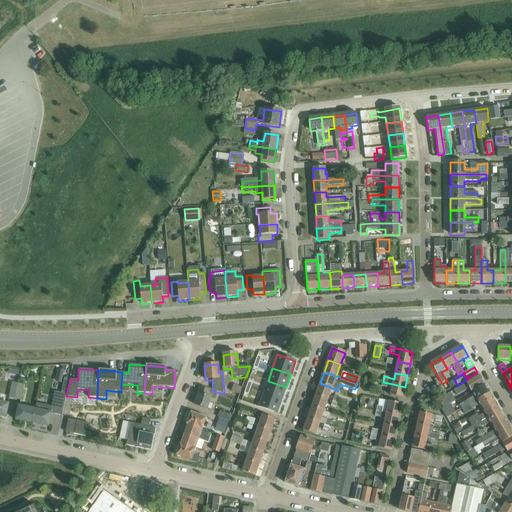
[(468,387),(471,392),(484,385),(479,376),(466,384),(454,391),(457,395),(467,389),(466,389),(468,387)]
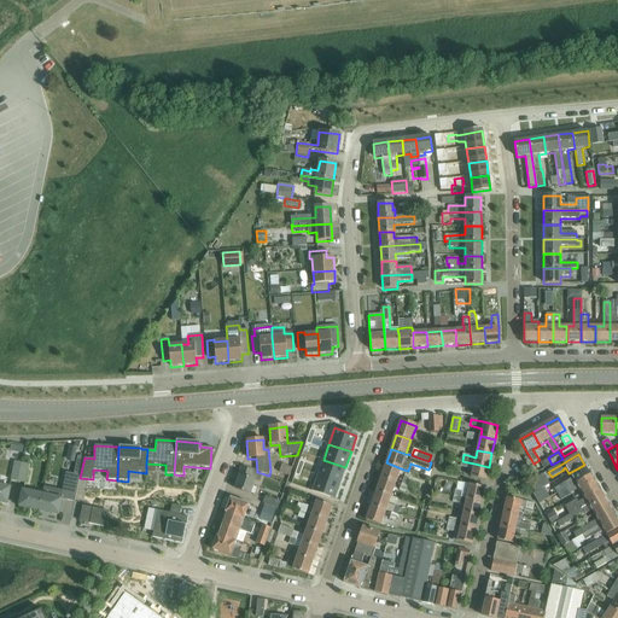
[(64,491),(62,500),(63,500),(74,502),(83,458),(79,456),(75,474),(68,473),(63,490),(63,491),(64,491)]
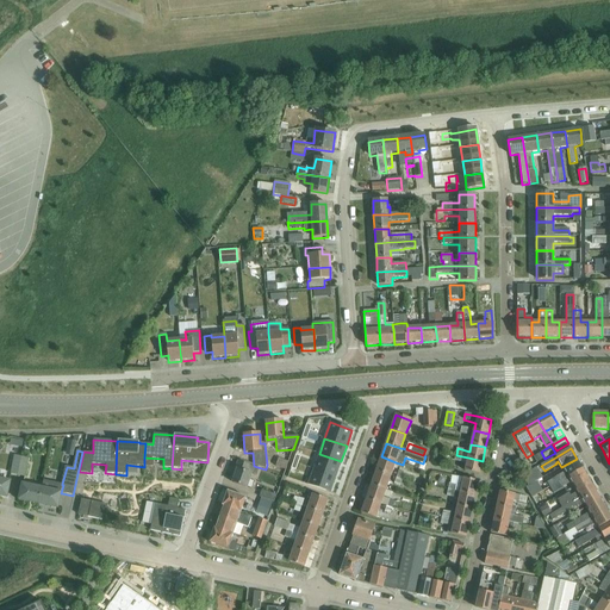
[(319,454),(313,470),(336,477),(341,461),(319,454)]
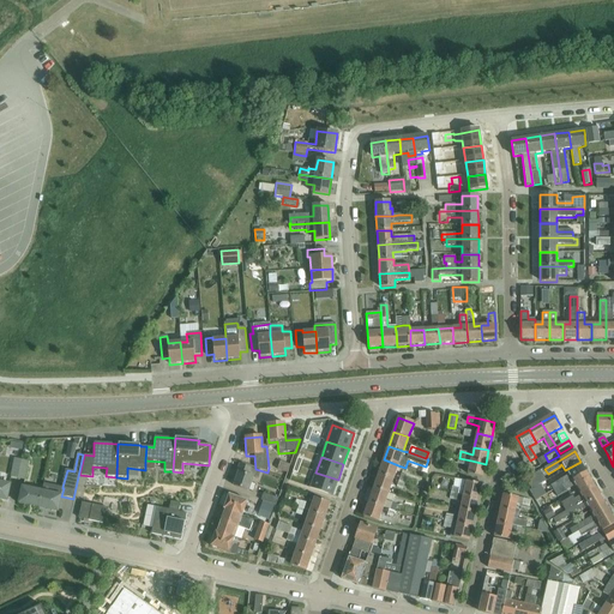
[(537,461),(536,461),(537,462),(540,467),(547,463),(543,457),(537,461)]
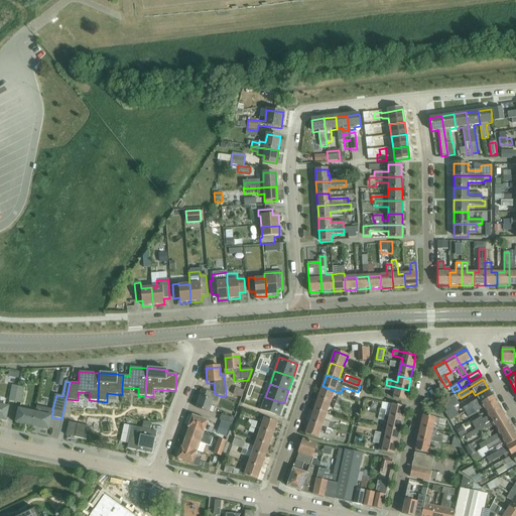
[(386,385),(385,390),(395,392),(393,399),(405,401),(408,390),(396,387),(386,385)]
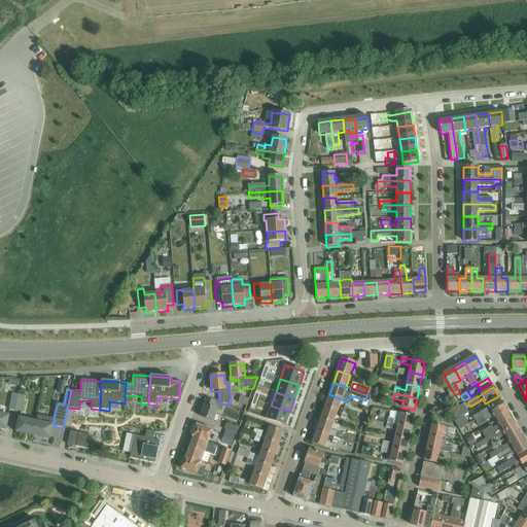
[(9,410),(15,411),(19,395),(12,394),(9,410)]
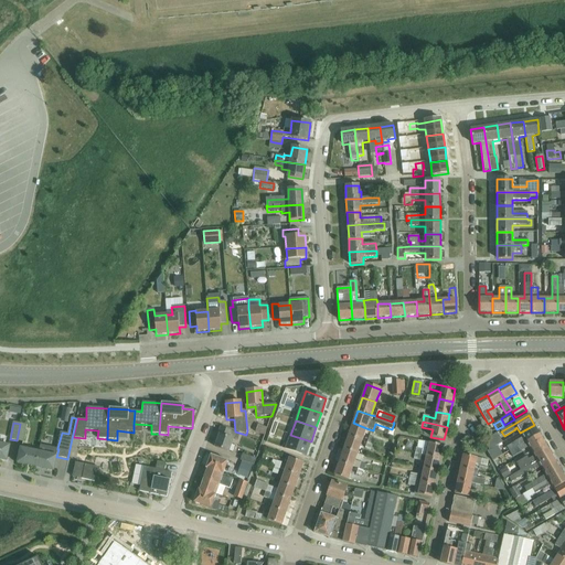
[(353,423),(349,436),(362,441),(366,428),(353,423)]
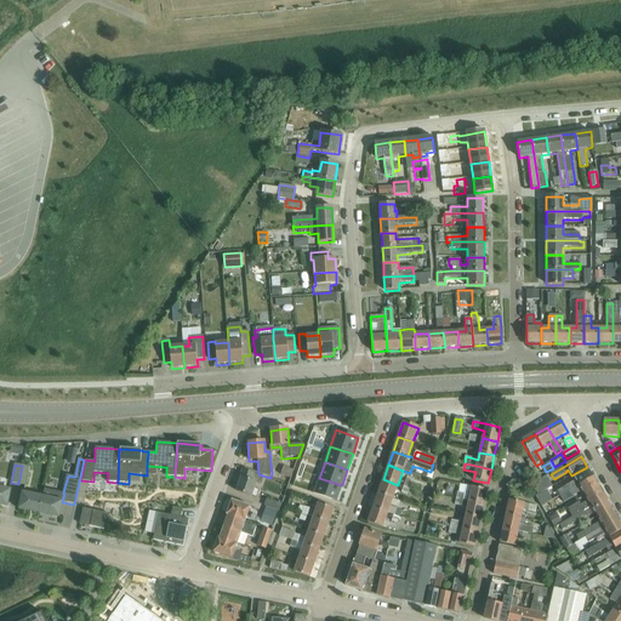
[(22,466),(18,484),(26,485),(30,467),(22,466)]
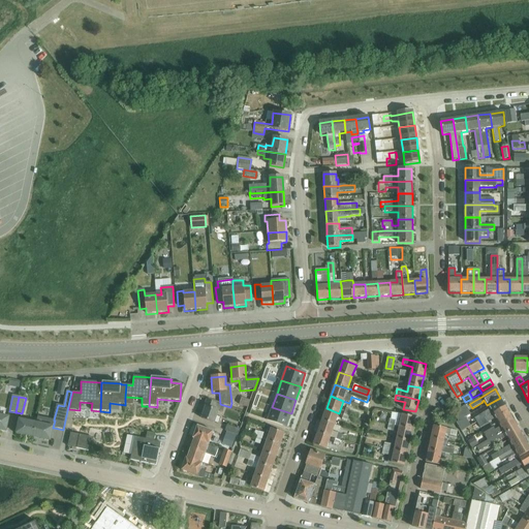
[(250,401),(242,398),(239,405),(247,407),(250,401)]
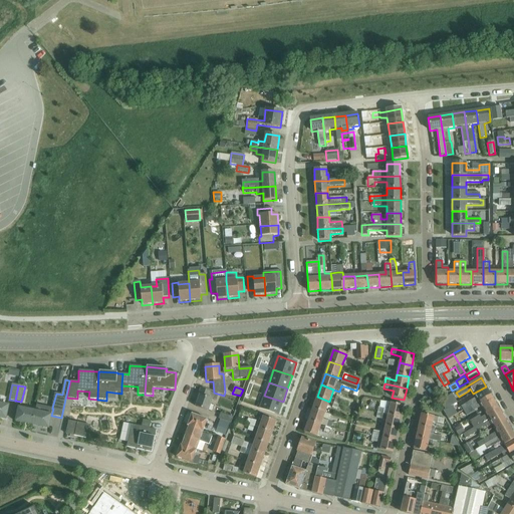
[(465,411),(491,395),(486,387),(473,394),(475,398),(461,407),(463,411),(465,410),(465,411)]
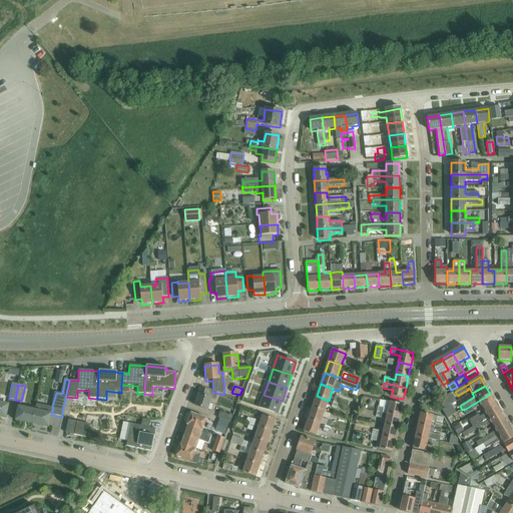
[(214,400),(216,395),(199,388),(197,394),(199,395),(194,406),(207,411),(211,399),(214,400)]
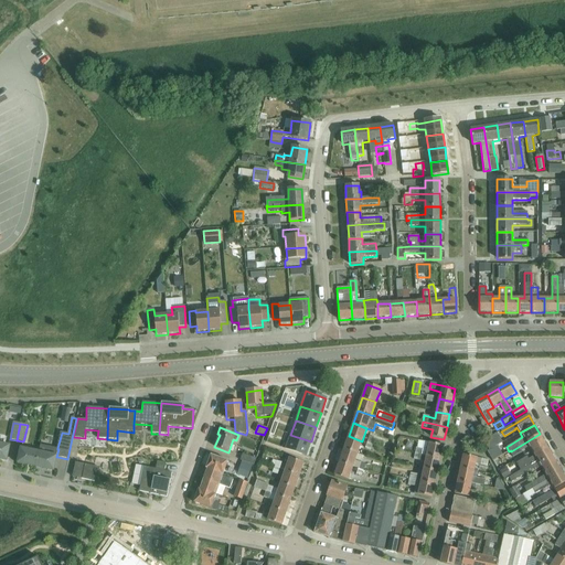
[(489,451),(494,448),(497,446),(502,443),(497,434),(491,437),(486,446),(489,450),(489,451)]
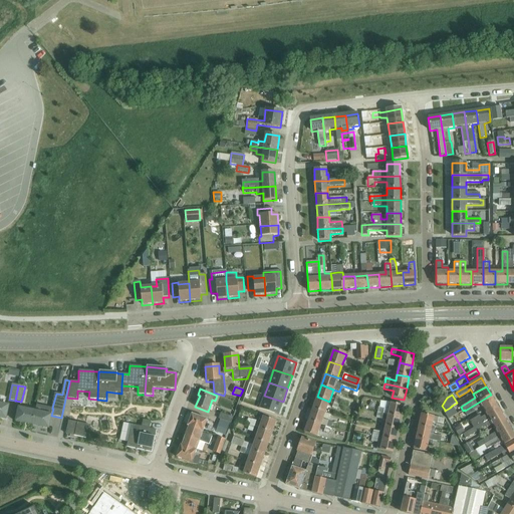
[(465,410),(463,411),(466,416),(473,412),(481,407),(483,412),(496,404),(491,395),(465,411),(465,410)]
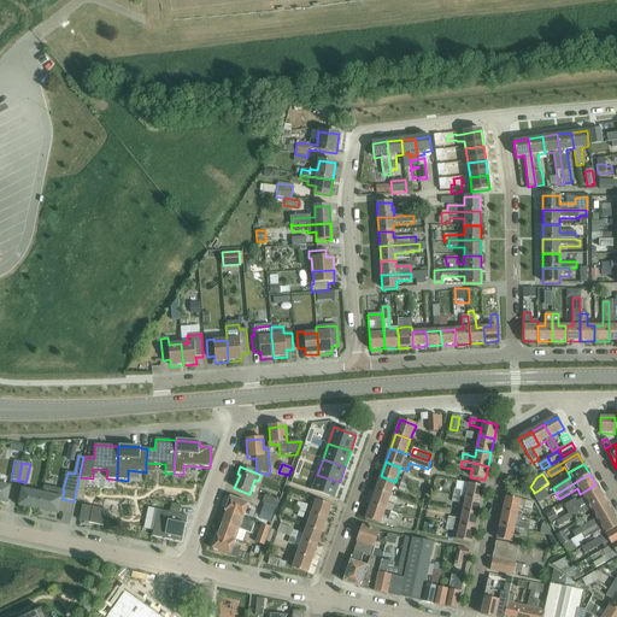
[(317,475),(311,491),(334,499),(340,482),(317,475)]
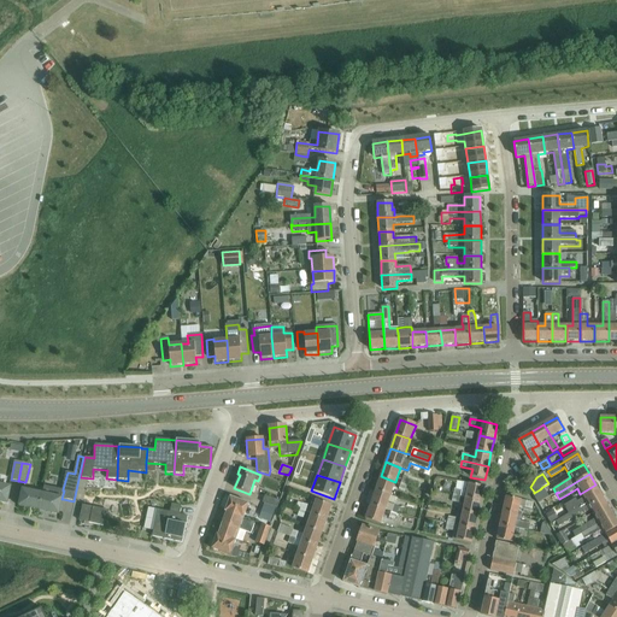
[(0,477),(0,476),(0,500),(7,503),(10,494),(11,487),(0,483),(0,477)]
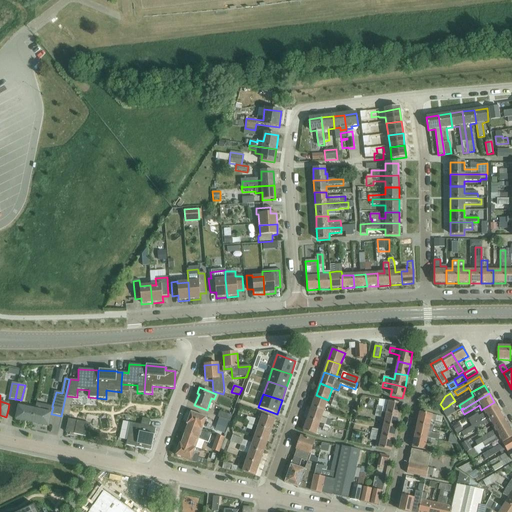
[(316,395),(311,407),(324,411),(328,400),(316,395)]
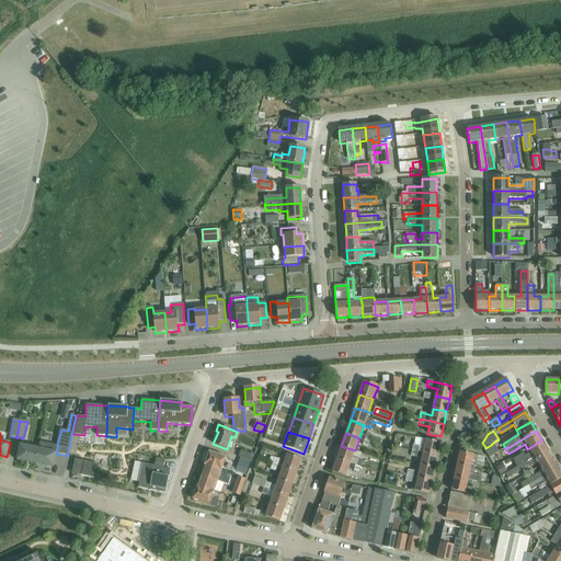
[(426,441),(424,453),(436,456),(439,443),(426,441)]
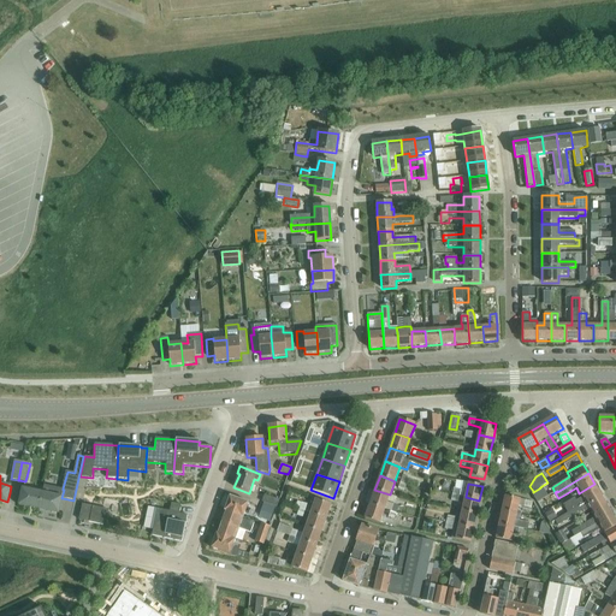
[(600,495),(594,484),(579,493),(582,497),(576,501),(574,498),(563,505),(568,514),(600,495)]
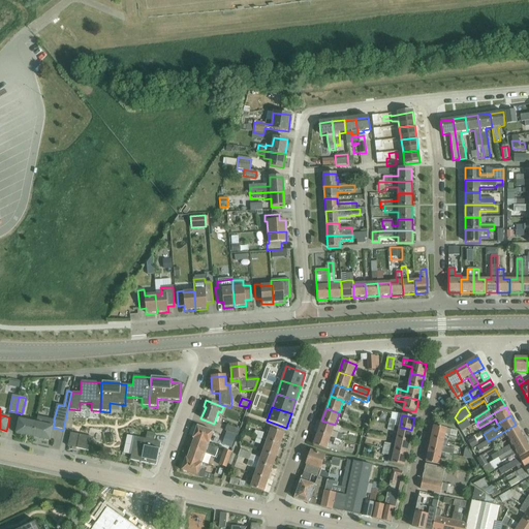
[(54,421),(54,419),(37,416),(36,423),(33,437),(51,440),(54,428),(53,428),(55,421),(54,421)]
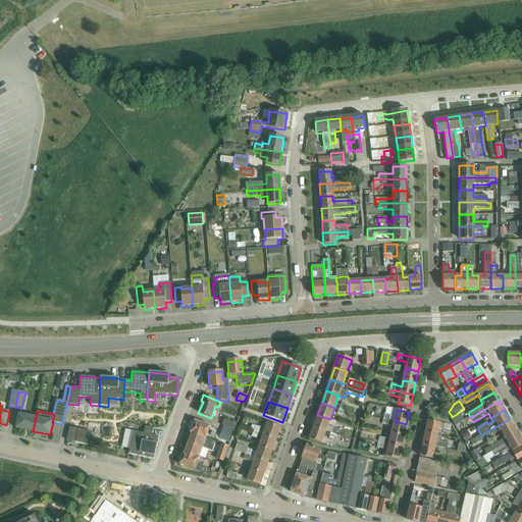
[(459,412),(457,414),(452,417),(452,416),(450,417),(455,426),(464,420),(459,412)]
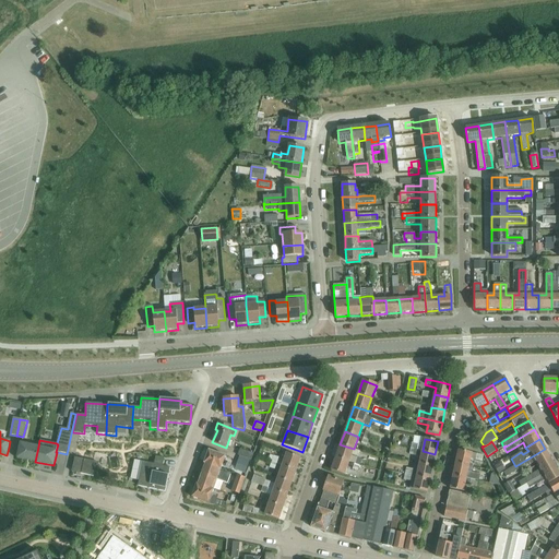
[(18,458),(35,462),(38,447),(21,442),(18,458)]
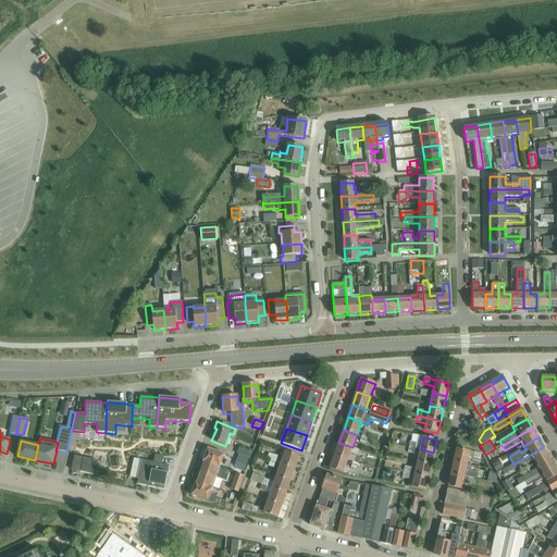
[(338,443),(334,456),(348,460),(353,447),(338,443)]
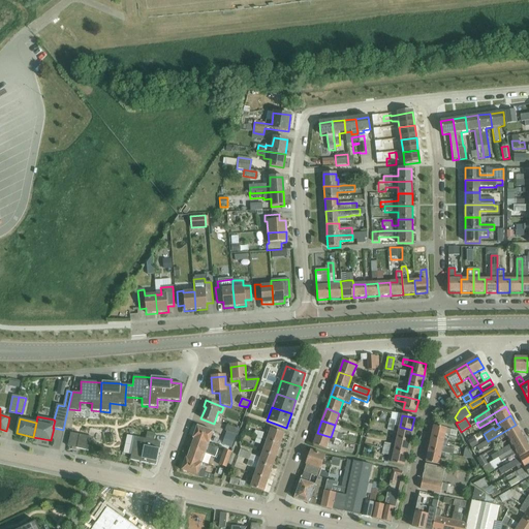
[(500,440),(505,437),(507,441),(521,433),(516,425),(488,441),(476,447),(479,452),(500,439),(500,440)]
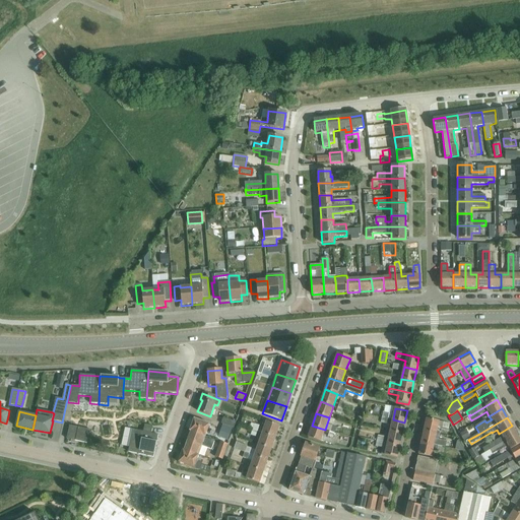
[(189,432),(191,432),(205,437),(209,425),(193,418),(189,432)]
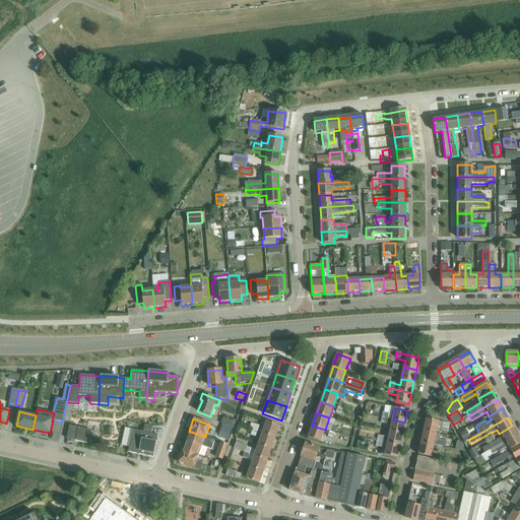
[(223,418),(220,425),(234,429),(236,423),(223,418)]
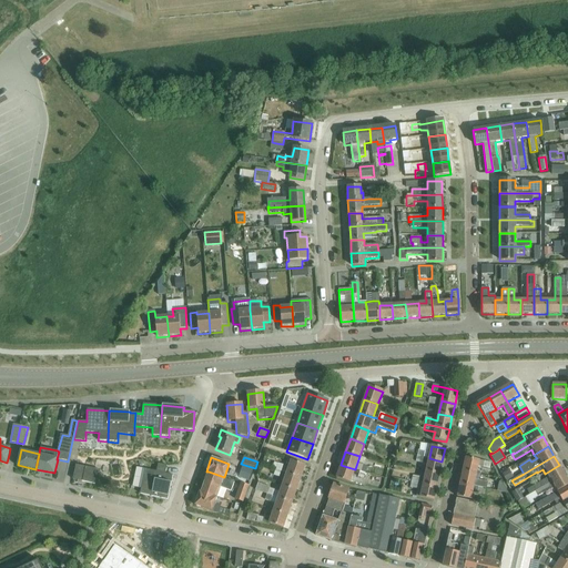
[(476,474),(478,467),(489,469),(490,463),(466,457),(463,470),(476,474)]
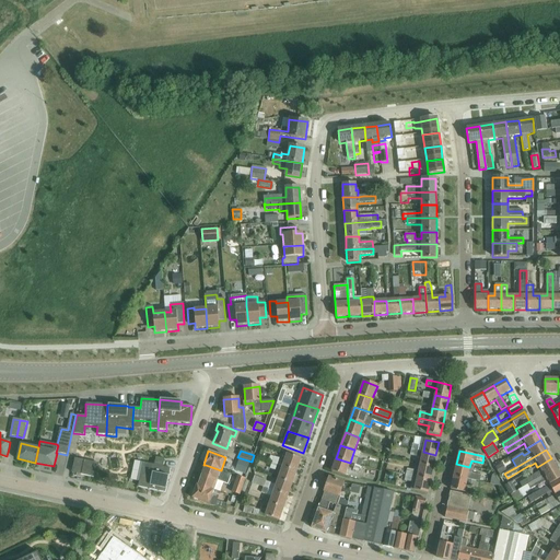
[(423,452),(420,465),(433,468),(435,455),(423,452)]
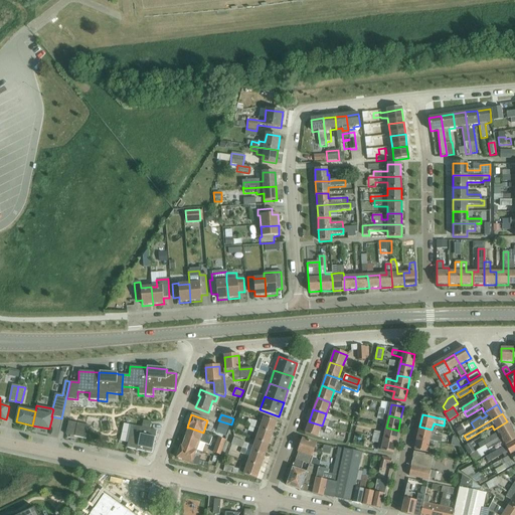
[(254,427),(260,428),(273,434),(277,422),(264,417),(262,423),(256,421),(254,427)]
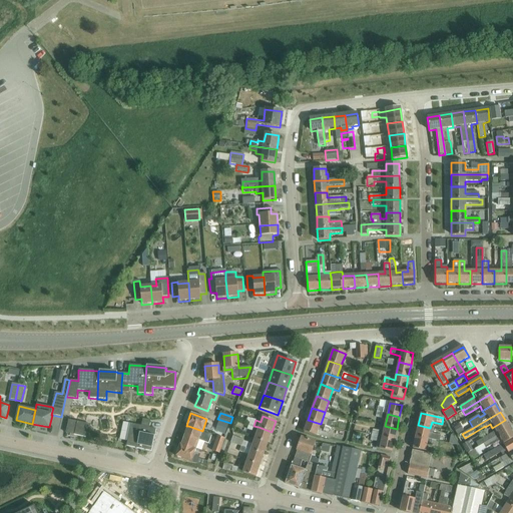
[(130,424),(126,446),(151,452),(156,429),(149,428),(150,421),(142,419),(141,426),(130,424)]
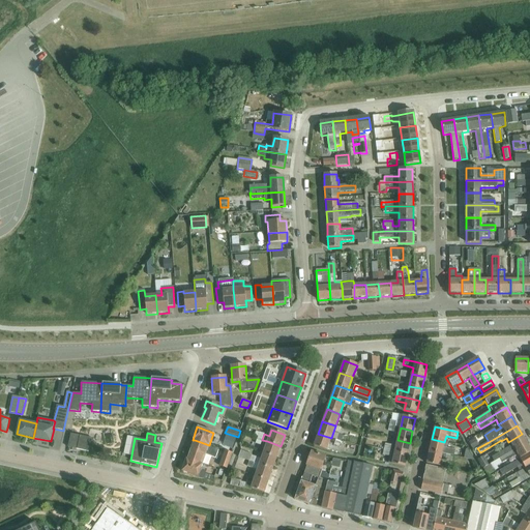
[(227,434),(223,444),(232,447),(236,438),(227,434)]
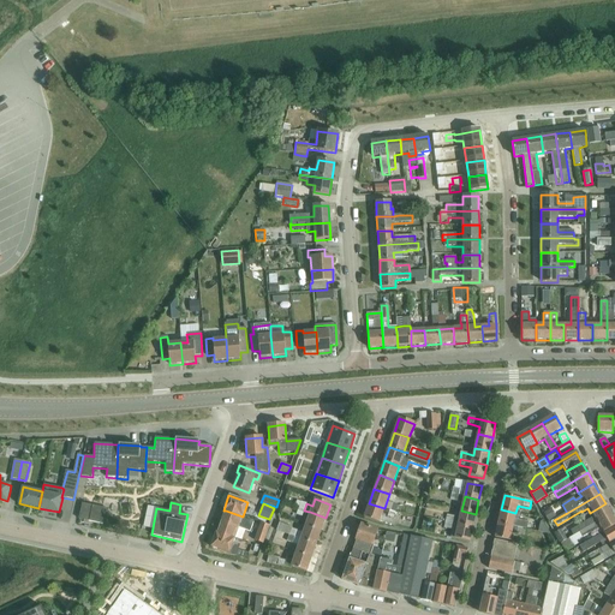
[(384,508),(369,503),(364,517),(378,523),(384,508)]
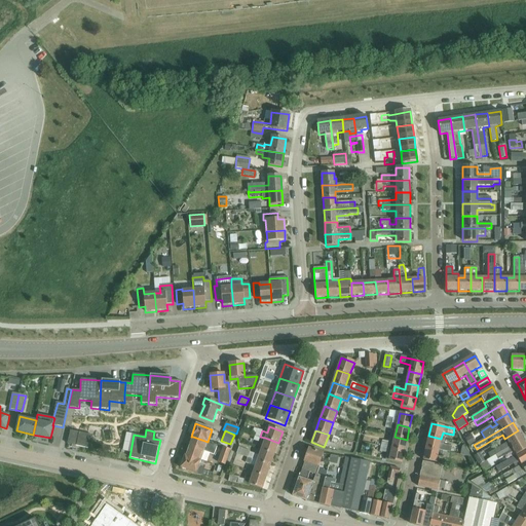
[(480,465),(523,440),(518,430),(504,439),(508,443),(488,454),(490,458),(484,462),(480,453),(474,456),(480,465)]
